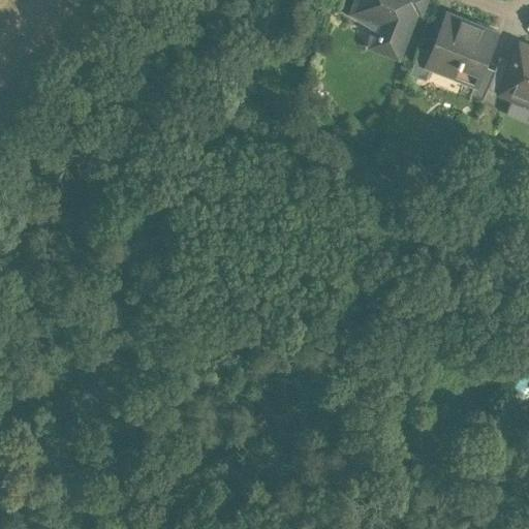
[(424,0),(355,0),(350,13),(381,26),(373,49),(397,58),(415,12),(419,13),(424,0)]
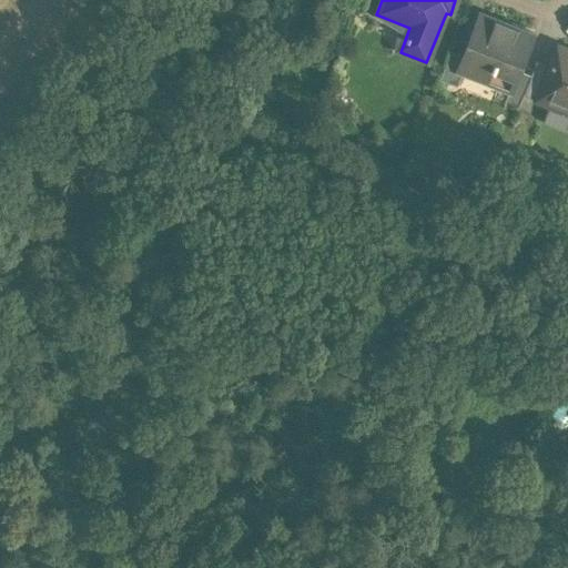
[(533,37),(478,16),(470,37),(473,38),(464,59),(458,73),(462,74),(509,93),(510,93),(517,74),(533,37)]
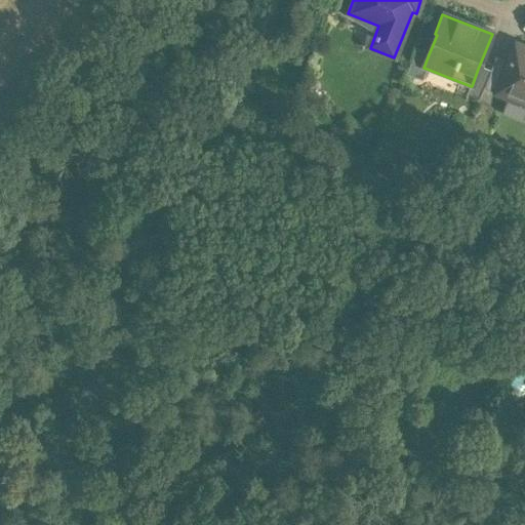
[(524,48),(515,44),(507,65),(506,67),(517,71),(510,90),(520,94),(520,99),(522,105),(524,107),(524,48)]
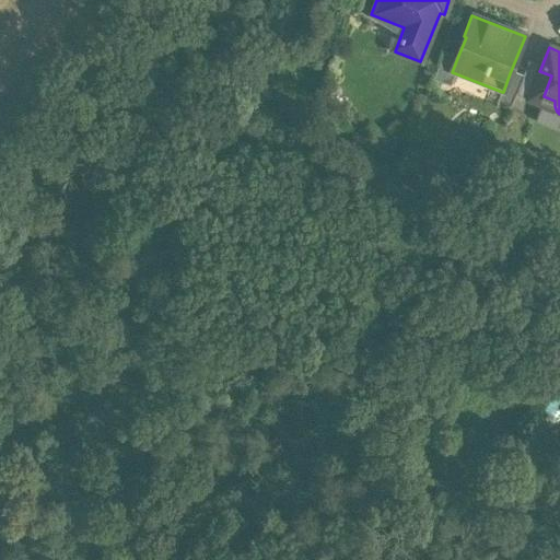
[(443,53),(432,81),(450,88),(455,73),(452,72),(457,58),(443,53)]
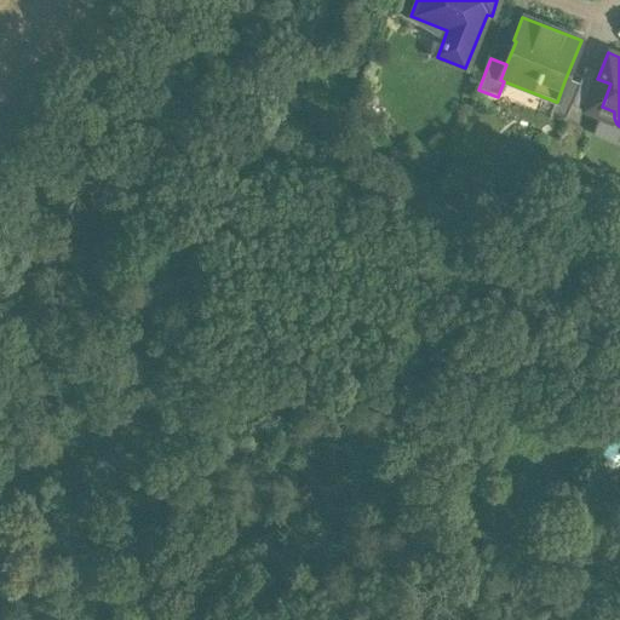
[(598,76),(585,72),(578,87),(570,109),(597,119),(602,107),(610,84),(597,79),(598,76)]
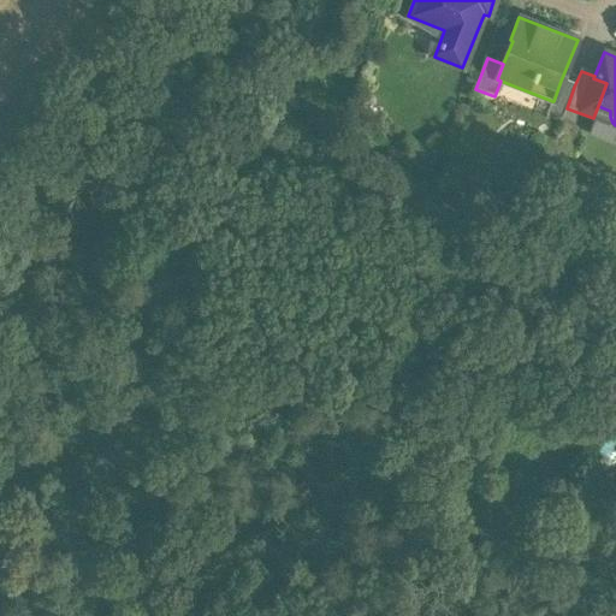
[(574,87),(561,81),(554,101),(552,101),(546,117),(561,122),(567,108),(574,87)]
